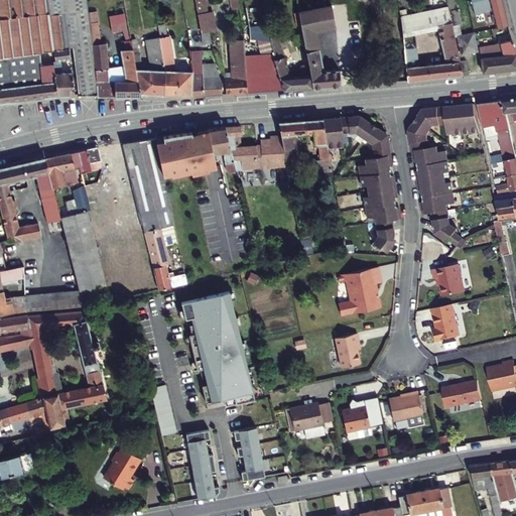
[(0,0),(0,21),(44,15),(41,0),(0,0)]
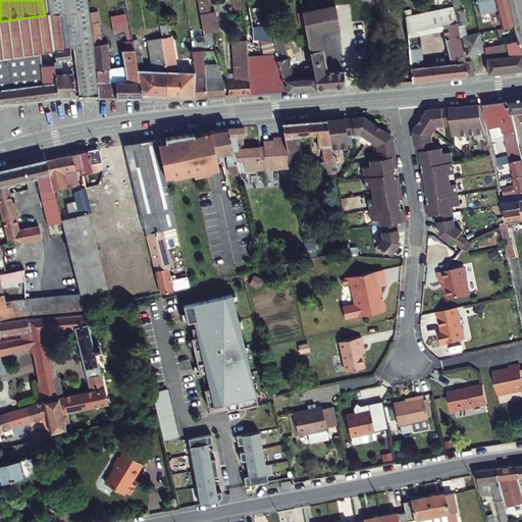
[(42,0),(45,15),(60,12),(64,12),(62,0),(42,0)]
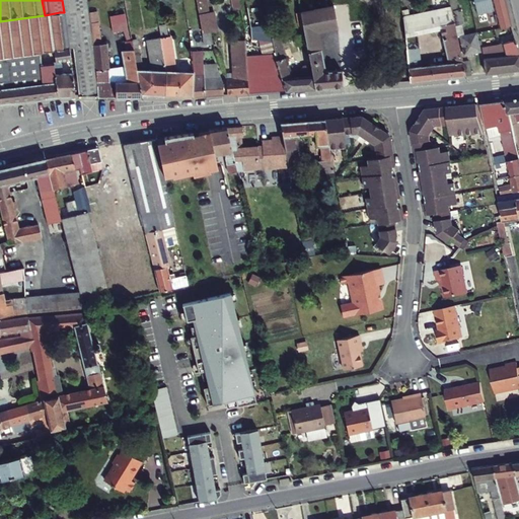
[(82,0),(62,0),(64,12),(69,49),(72,75),(74,97),(87,97),(92,97),(89,40),(82,0)]
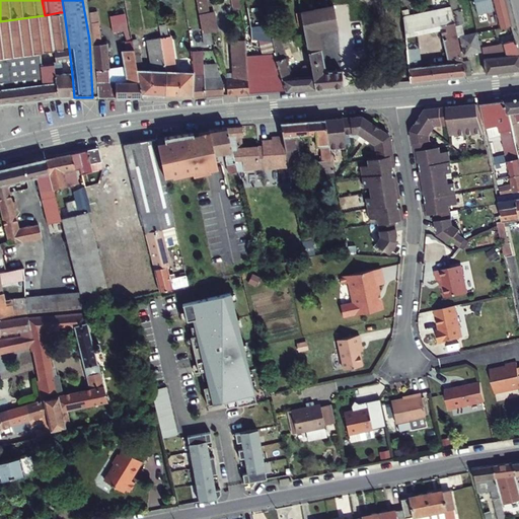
[(207,0),(196,0),(203,45),(213,44),(211,32),(217,31),(214,11),(209,12),(207,0)]
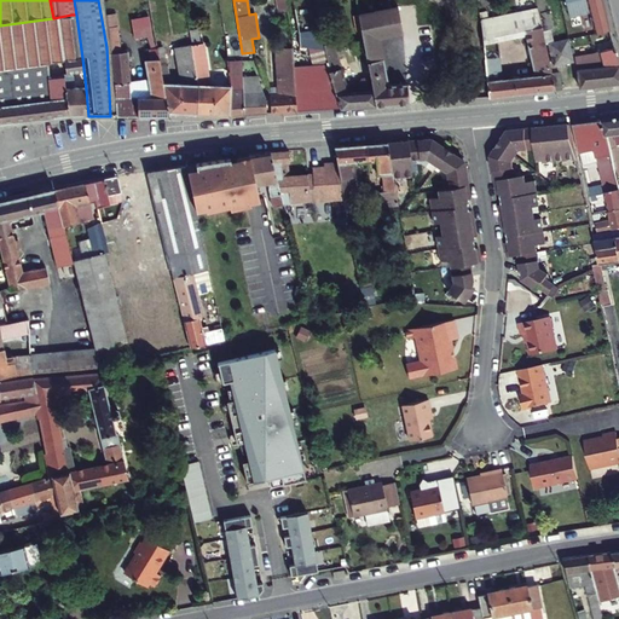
[(584,0),(593,35),(597,34),(595,24),(605,22),(599,0),(584,0)]
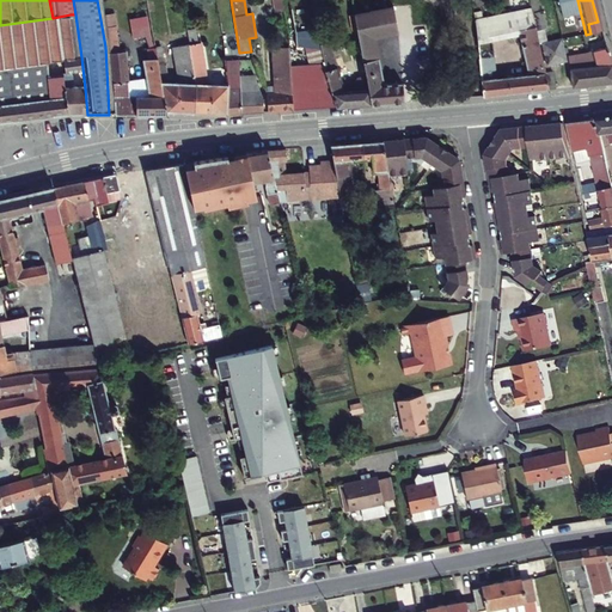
[(390,10),(353,16),(357,40),(360,55),(367,87),(371,105),(403,103),(402,84),(380,86),(371,41),(395,36),(390,10)]
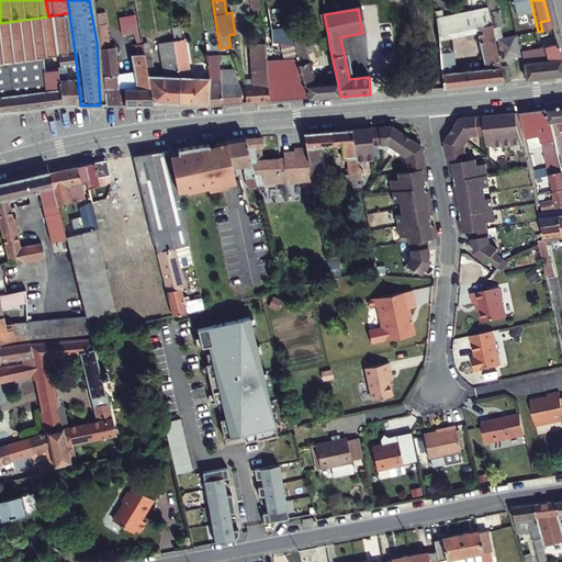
[(473,29),(487,25),(485,14),(484,10),(431,20),(435,40),(474,33),(473,29)]
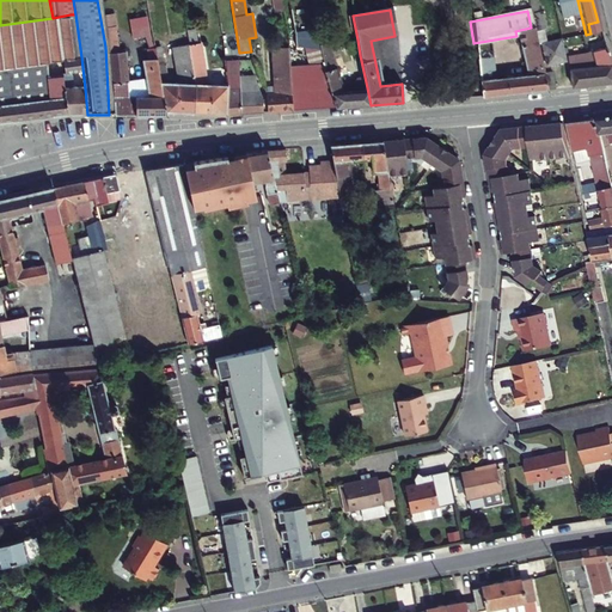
[(0,123),(24,120),(19,95),(18,95),(13,67),(42,63),(57,61),(77,59),(71,14),(53,18),(0,25),(0,123)]
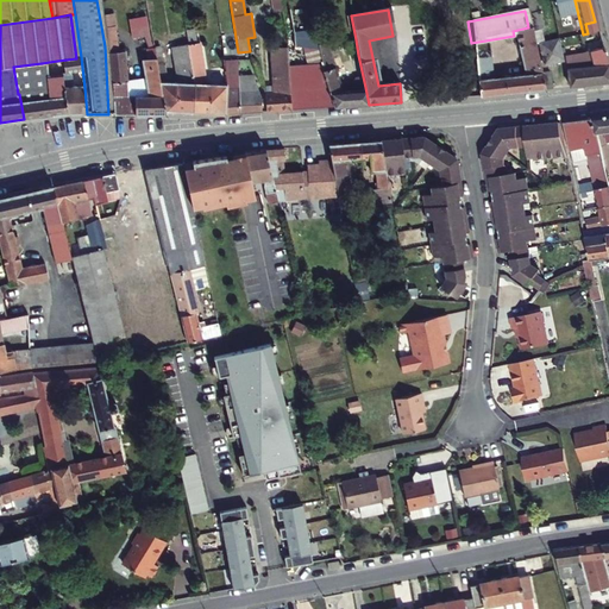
[(81,57),(75,14),(70,14),(76,58),(81,57)]
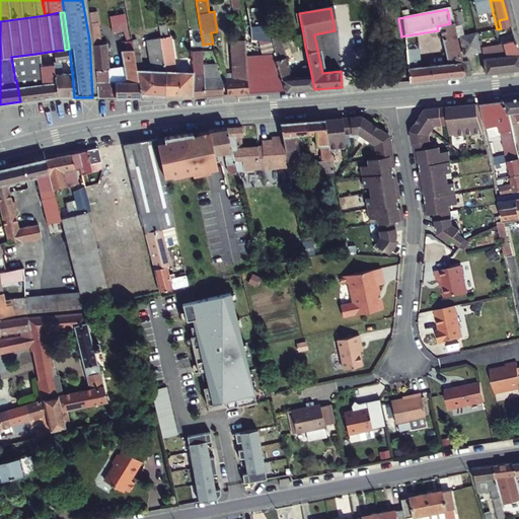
[(457,12),(448,13),(450,23),(454,39),(457,39),(461,57),(477,54),(473,35),(459,38),(457,27),(460,27),(457,12)]
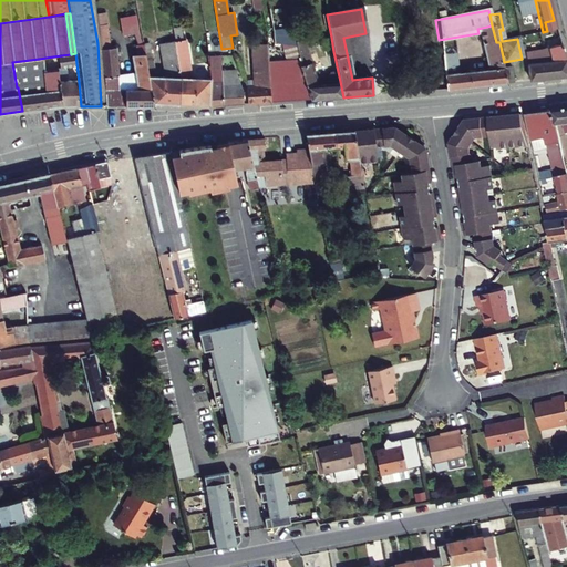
[(137,14),(120,17),(122,35),(140,33),(137,14)]
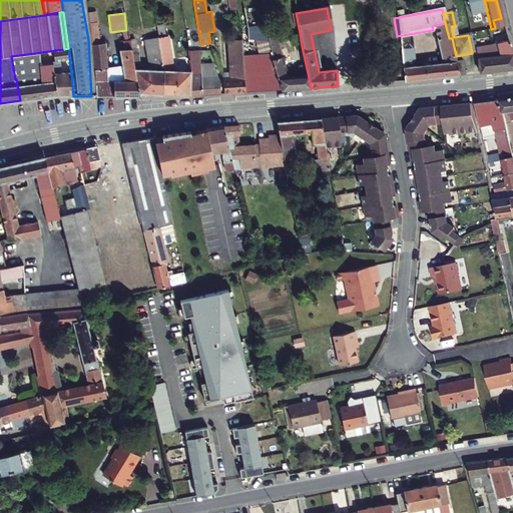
[(493,20),(495,28),(491,29),(490,29),(496,56),(474,61),(477,74),(512,69),(512,67),(501,18),(493,20)]
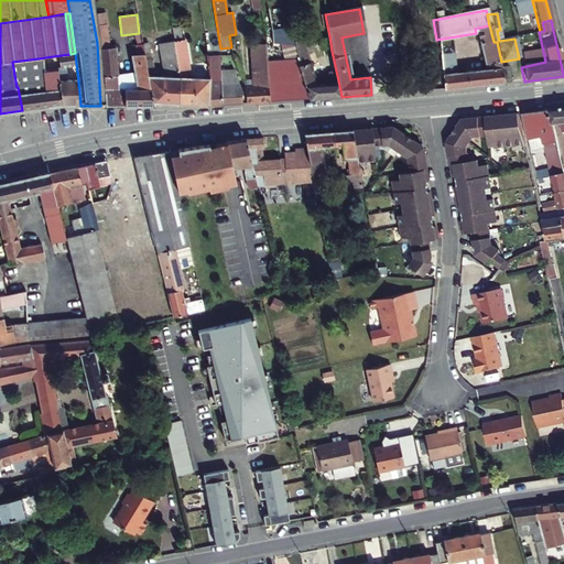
[(494,42),(489,25),(475,29),(476,33),(484,71),(455,73),(454,73),(457,88),(502,85),(499,71),(494,42)]
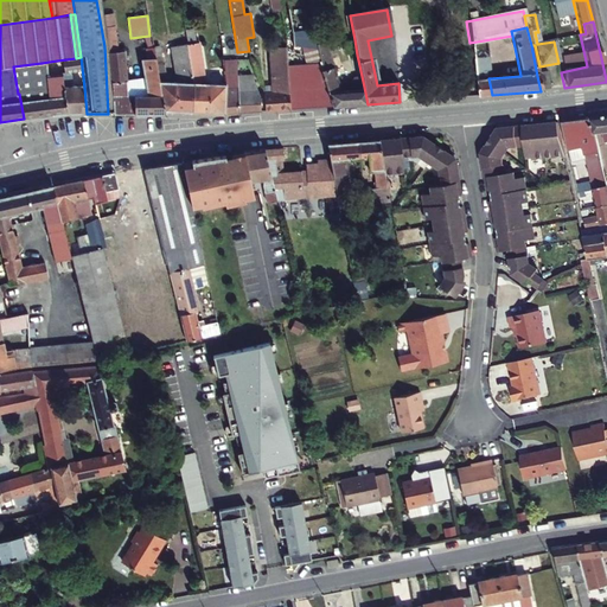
[(295,33),(296,48),(317,50),(317,46),(312,29),(295,33)]
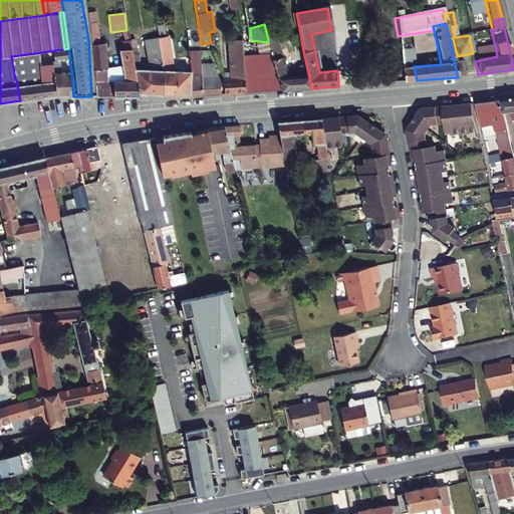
[(153,32),(155,44),(158,60),(159,68),(159,94),(187,95),(188,75),(187,72),(165,70),(165,63),(170,62),(163,31),(153,32)]
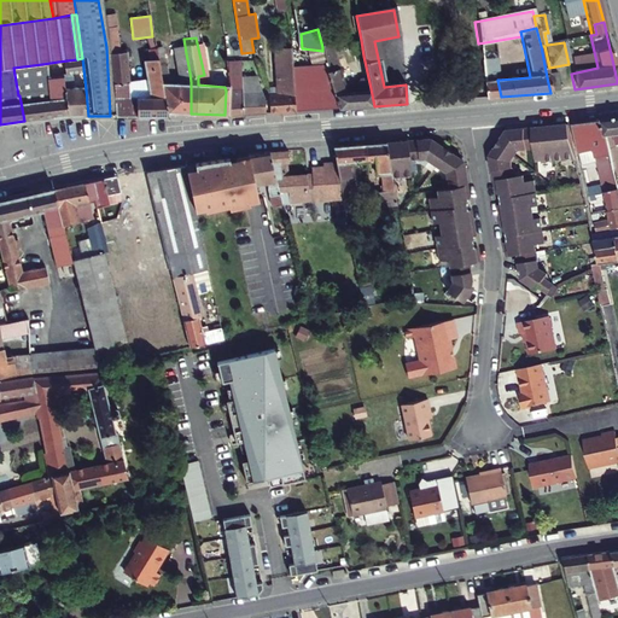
[(361,40),(322,47),(322,51),(326,63),(337,105),(338,110),(374,108),(374,106),(371,88),(345,89),(339,70),(334,71),(332,62),(363,56),(361,40)]
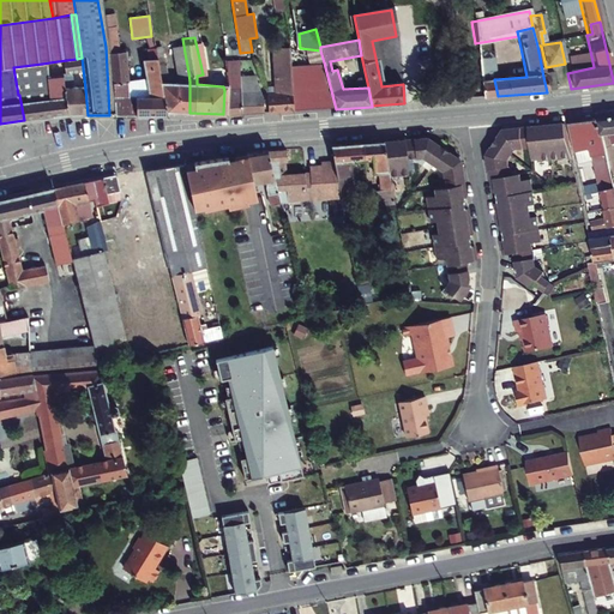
[(115,53),(114,46),(106,47),(109,115),(109,118),(128,116),(128,100),(127,84),(124,83),(120,52),(115,53)]
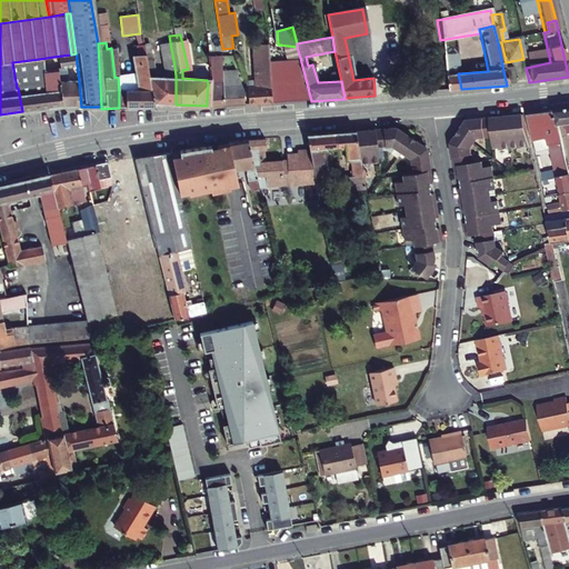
[(143,67),(139,43),(125,46),(132,92),(129,92),(130,107),(150,107),(150,103),(143,67)]
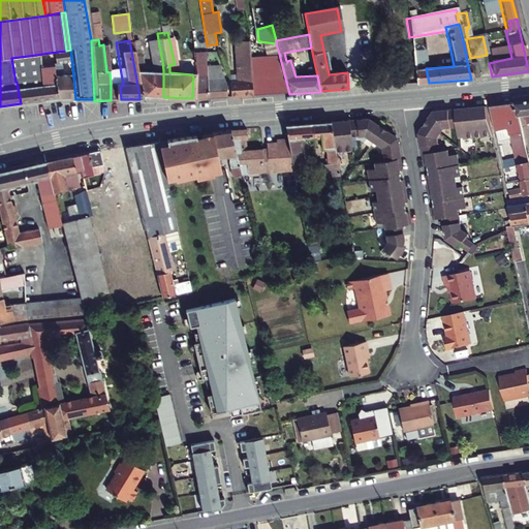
[(142,71),(139,61),(133,62),(139,96),(163,97),(163,70),(162,62),(159,45),(151,48),(155,64),(155,72),(142,71)]
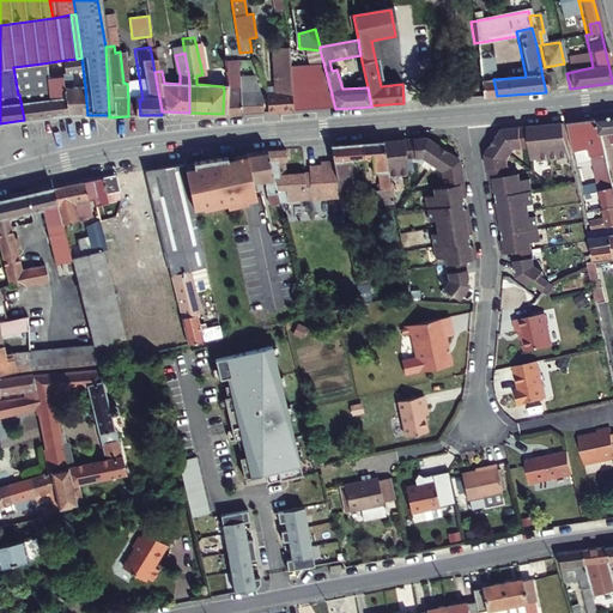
[(290,67),(289,53),(272,55),(274,95),(265,96),(266,113),(293,111),(292,107),(290,67)]
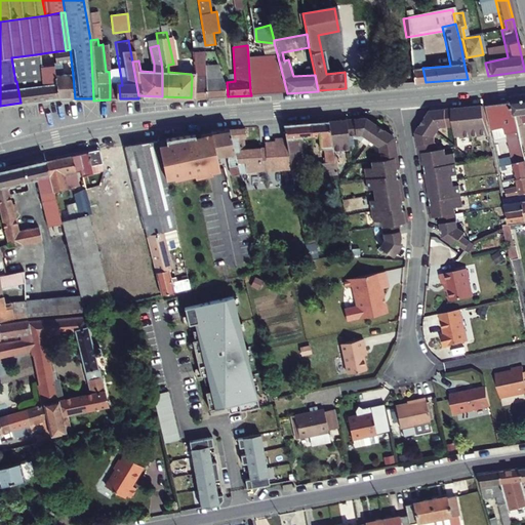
[(190,61),(188,49),(176,51),(178,63),(190,61)]
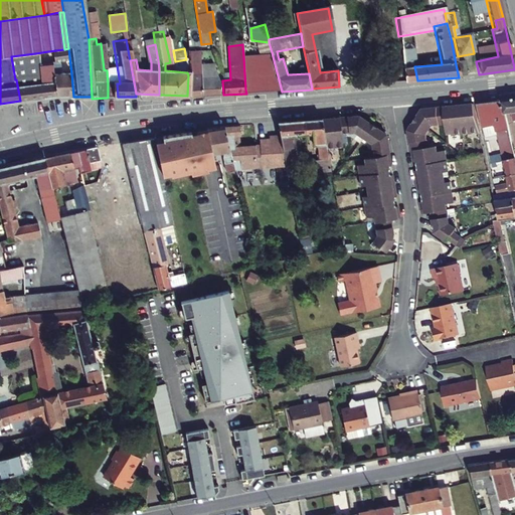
[(66,63),(64,49),(48,51),(50,63),(50,65),(66,63)]
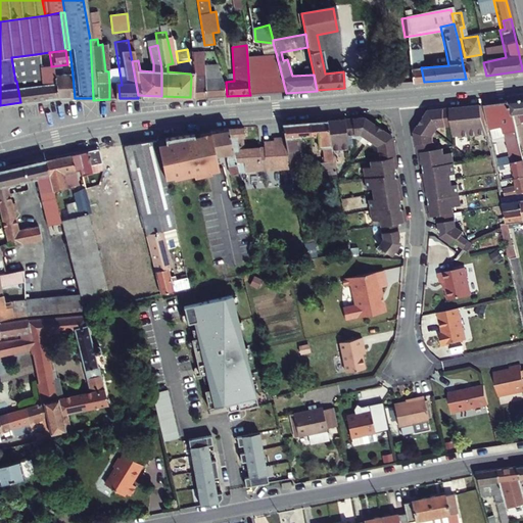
[(424,82),(421,67),(422,67),(419,50),(407,52),(412,84),(424,82)]
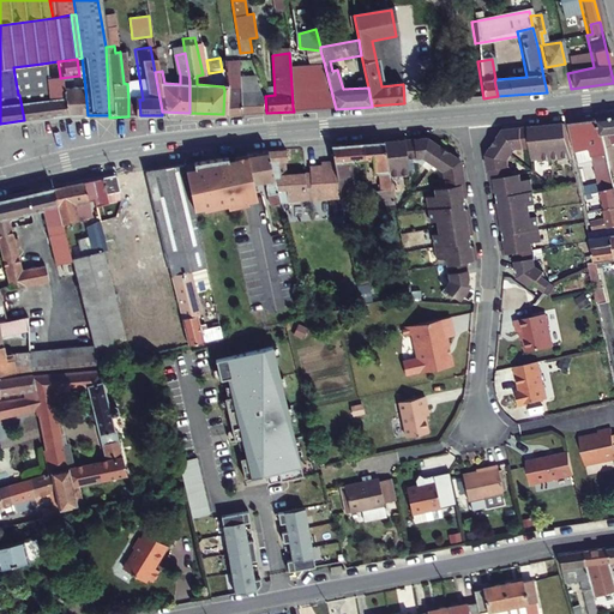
[(290,67),(293,107),(335,104),(324,62),(323,62),(323,65),(290,67)]
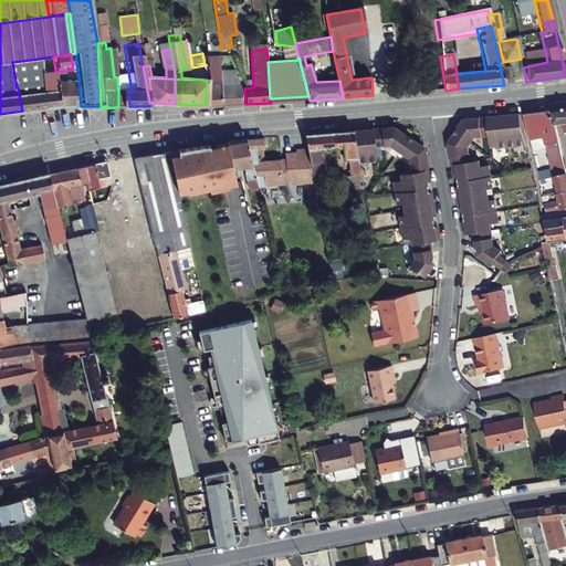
[(55,74),(55,72),(55,70),(40,72),(39,59),(12,62),(17,87),(18,87),(22,111),(61,105),(55,74)]
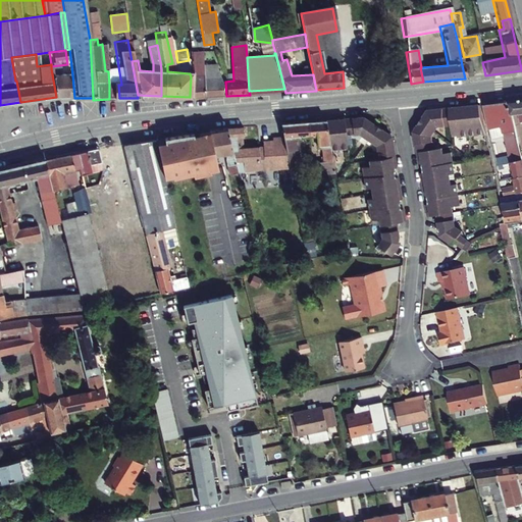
[(471,77),(467,64),(462,65),(465,79),(471,77)]
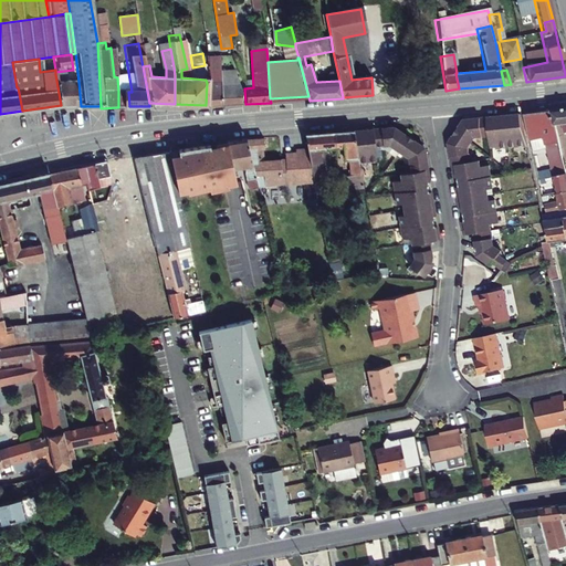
[(62,73),(55,74),(61,105),(77,106),(75,84),(64,85),(62,73)]
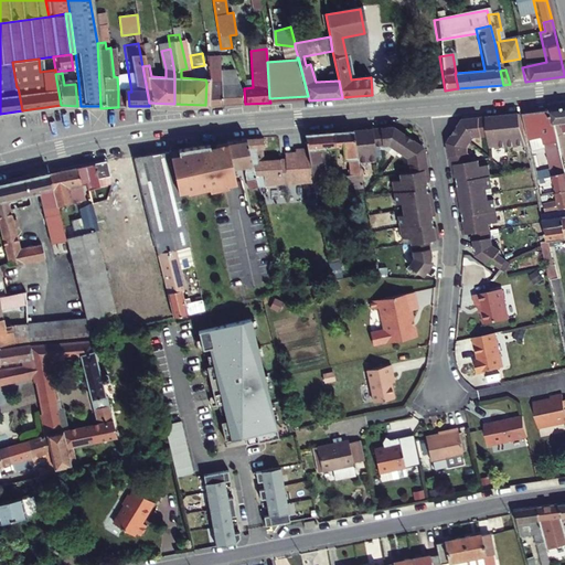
[(215,86),(215,83),(206,83),(205,105),(220,104),(219,85),(215,86)]
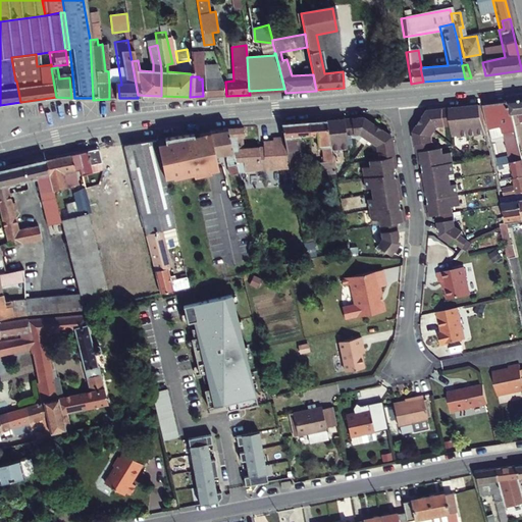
[(205,82),(205,79),(202,79),(203,96),(220,96),(218,81),(205,82)]
